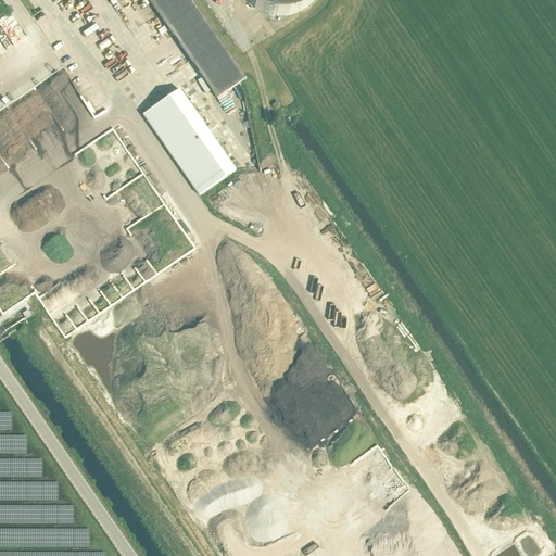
[(57,0),(50,0),(51,0),(57,11),(62,8),(57,0)]
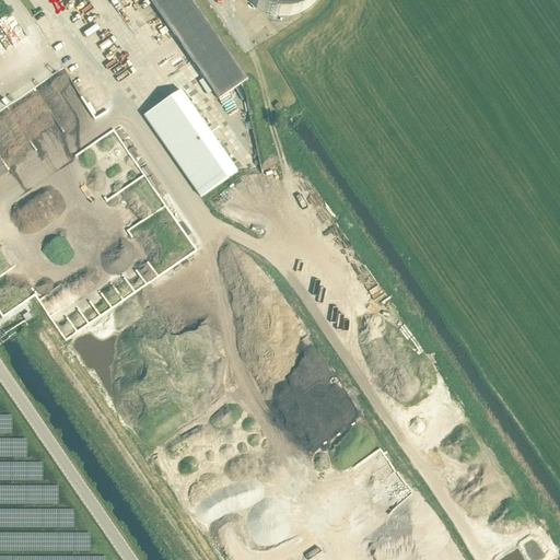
[(80,0),(72,0),(81,15),(86,11),(80,0)]
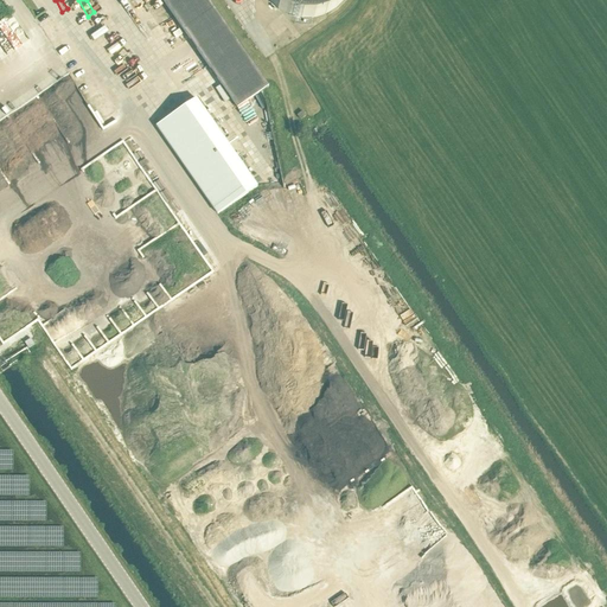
[(161,0),(237,109),(268,88),(208,0),(161,0)]
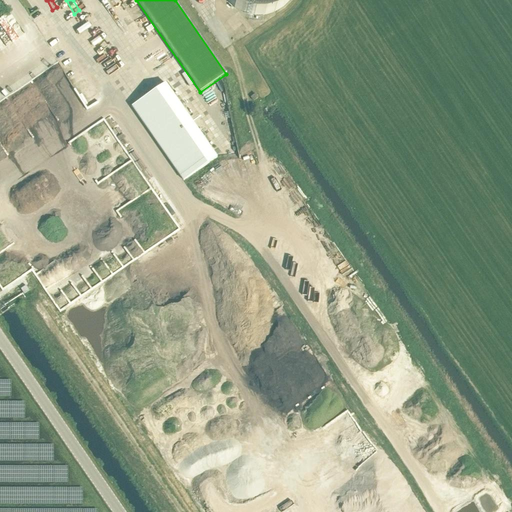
[(253,16),(264,16),(274,13),(283,8),(290,0),(225,0),(227,1),(236,10),(240,12),(243,13),(253,16)]
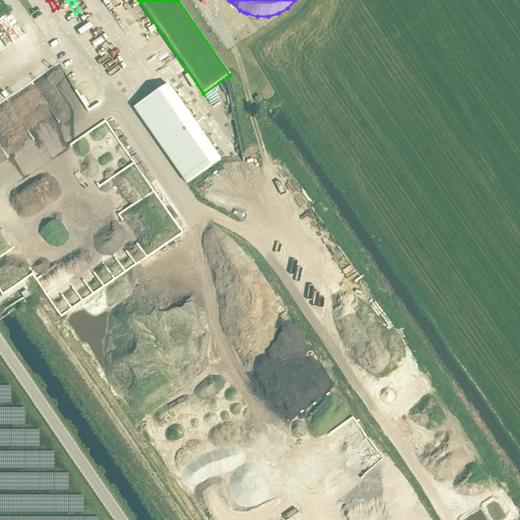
[(121,10),(128,19),(133,16),(126,6),(121,10)]
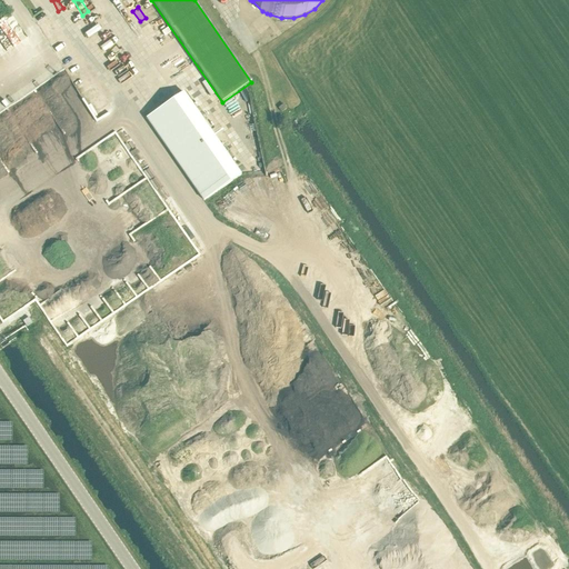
[(157,12),(145,22),(155,35),(167,25),(157,12)]
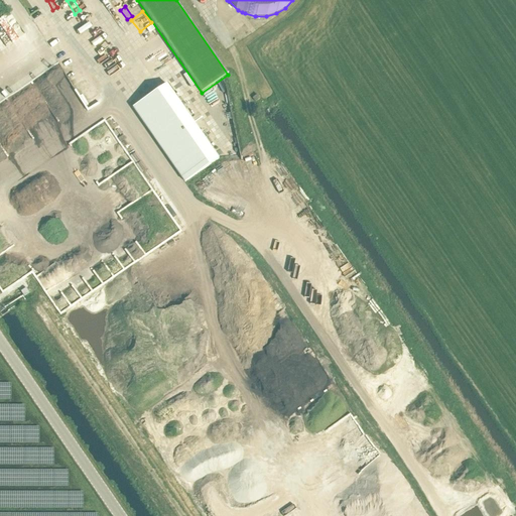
[(40,22),(36,25),(41,33),(46,30),(40,22)]
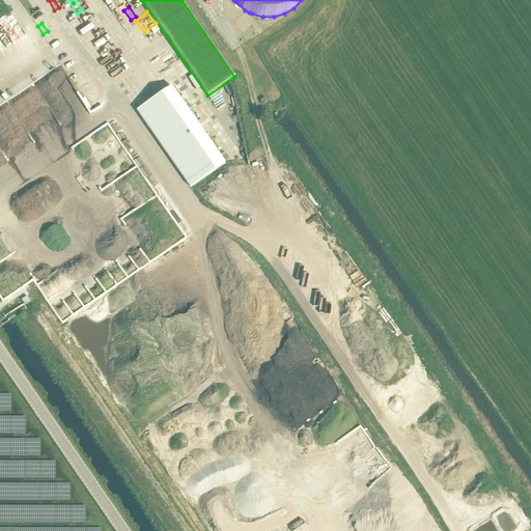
[(49,47),(53,55),(60,52),(55,43),(49,47)]
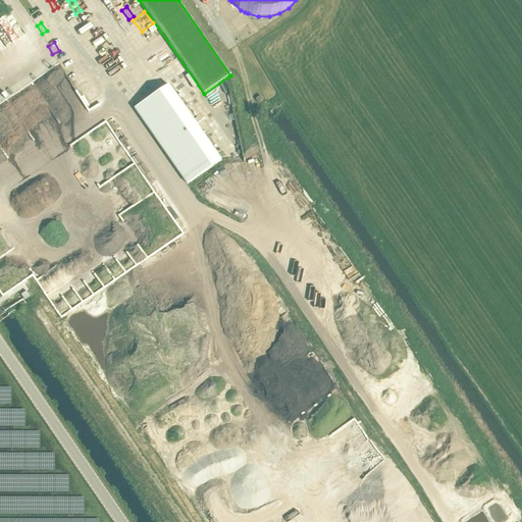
[(64,72),(72,67),(67,60),(59,66),(64,72)]
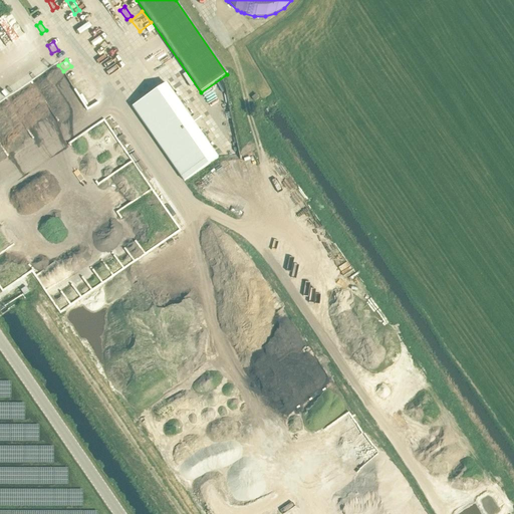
[(166,83),(132,107),(184,182),(218,159),(166,83)]
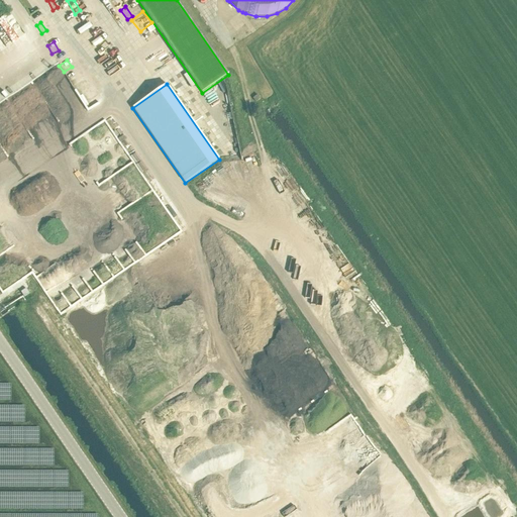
[(159,201),(164,197),(159,190),(162,188),(151,176),(144,182),(159,201)]
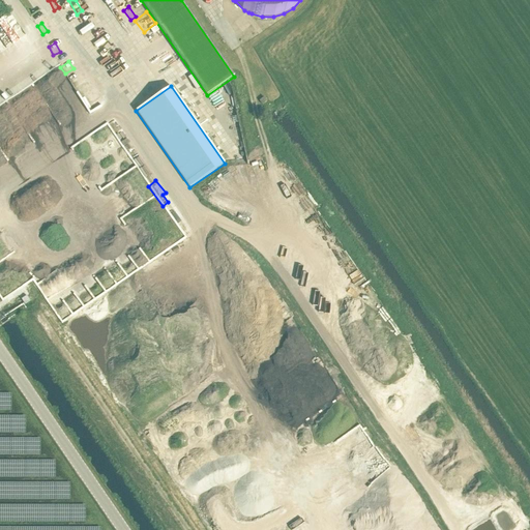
[(22,300),(25,305),(30,301),(27,296),(22,300)]
